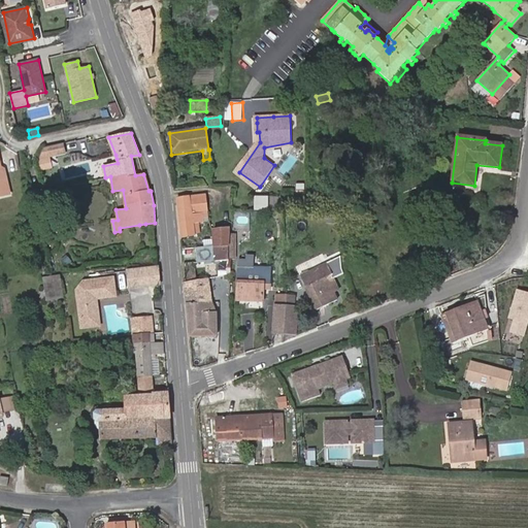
[(65,152),(63,143),(44,147),(46,157),(65,152)]
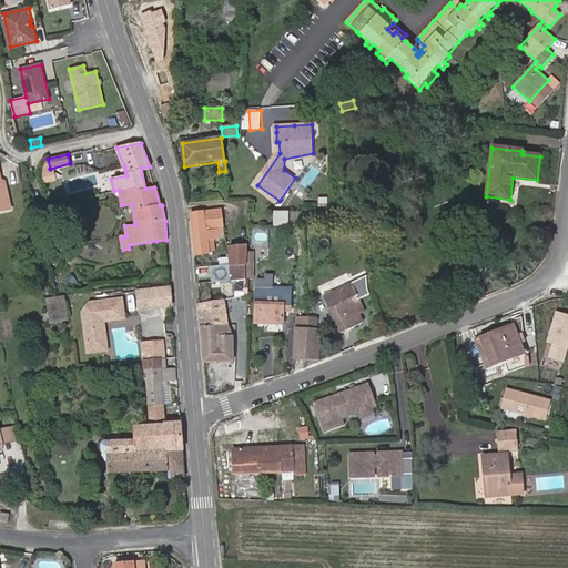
[(0,214),(10,212),(4,190),(1,191),(0,186),(0,184),(0,214)]
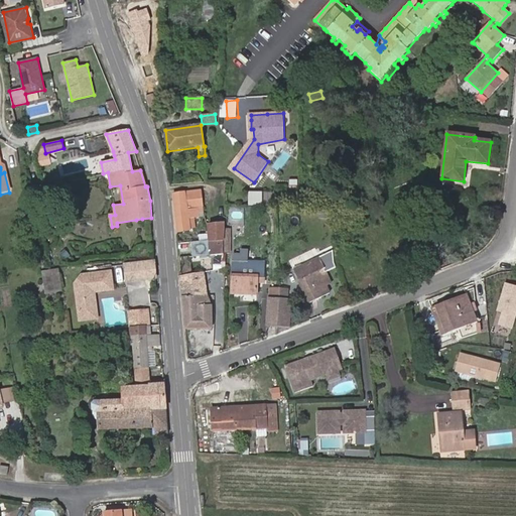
[(263,204),(263,190),(250,190),(250,204),(263,204)]
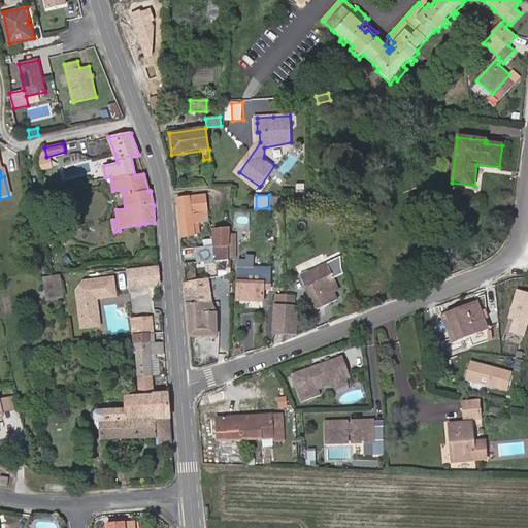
[(183,198),(176,199),(177,203),(180,239),(194,236),(194,234),(198,234),(198,232),(196,223),(197,223),(203,222),(203,219),(208,218),(205,198),(205,196),(183,198)]
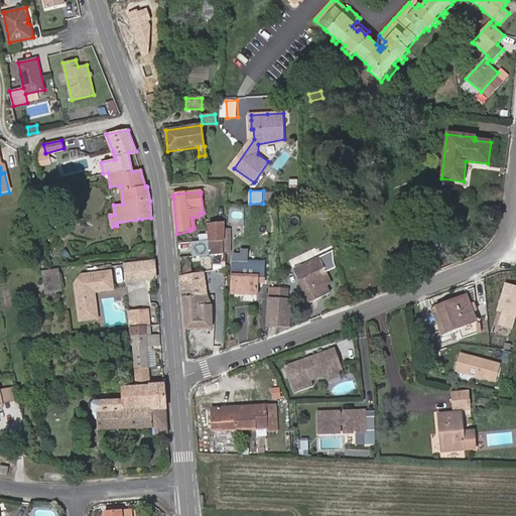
[(208,226),(209,242),(223,241),(223,231),(223,225),(208,226)]
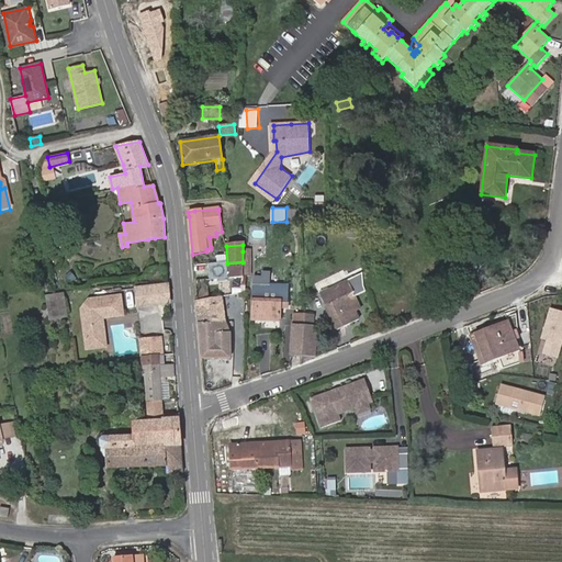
[(227,263),(208,265),(210,279),(246,276),(246,262),(243,262),(227,263)]
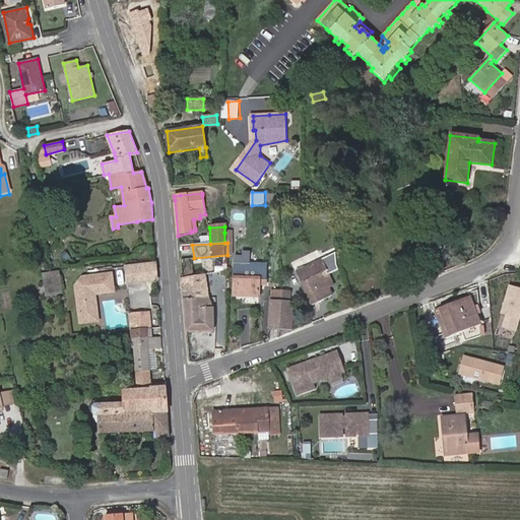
[(336,251),(296,271),(312,305),(332,296),(328,287),(326,284),(331,282),(327,274),(337,269),(337,267),(336,251)]
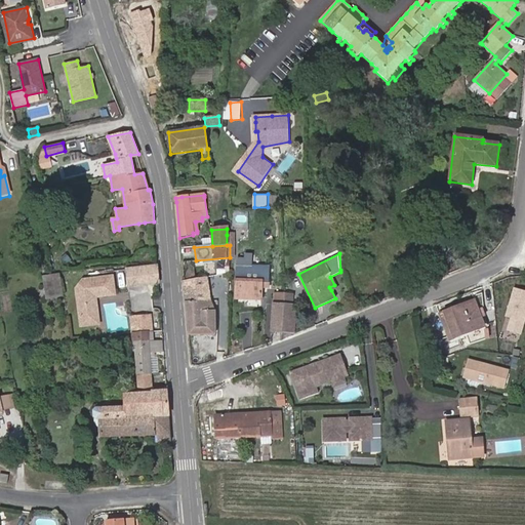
[(260,284),(271,284),(271,268),(252,267),(252,254),(245,254),(245,258),(238,258),(236,298),(260,299),(260,288),(260,284)]
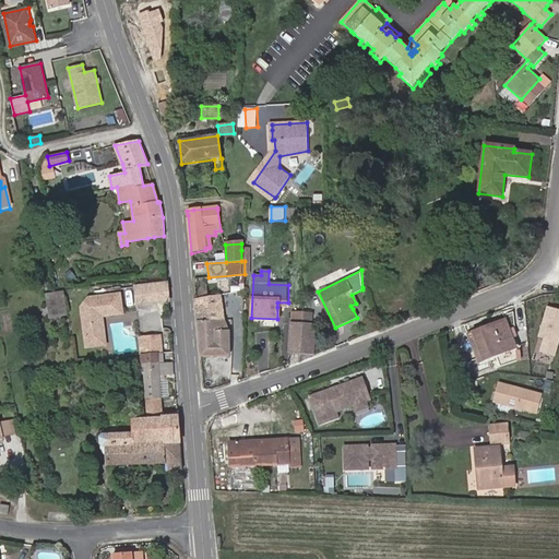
[(135,305),(169,301),(167,283),(134,286),(135,305)]
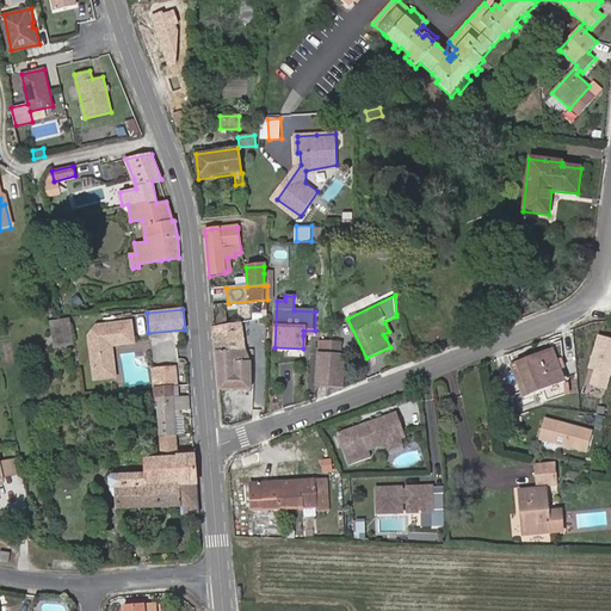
[(110,360),(107,345),(111,345),(111,341),(133,338),(130,318),(96,322),(88,332),(94,376),(115,372),(113,360),(110,360)]
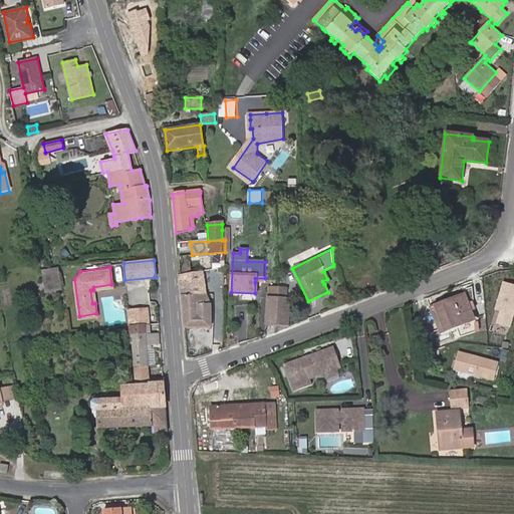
[(58,269),(50,270),(44,271),(47,288),(61,286),(58,269)]
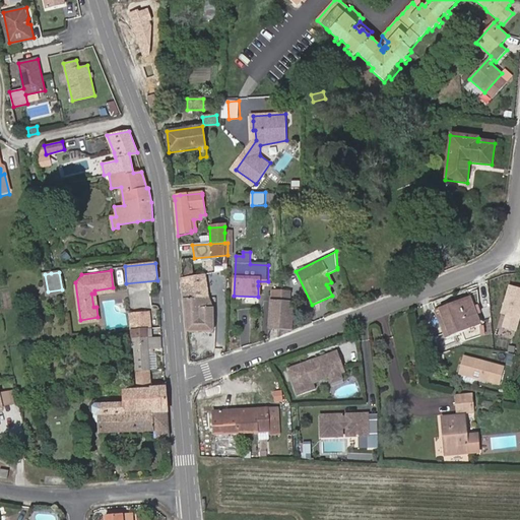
[(207,298),(204,274),(183,278),(187,332),(213,330),(213,309),(209,298),(207,298)]
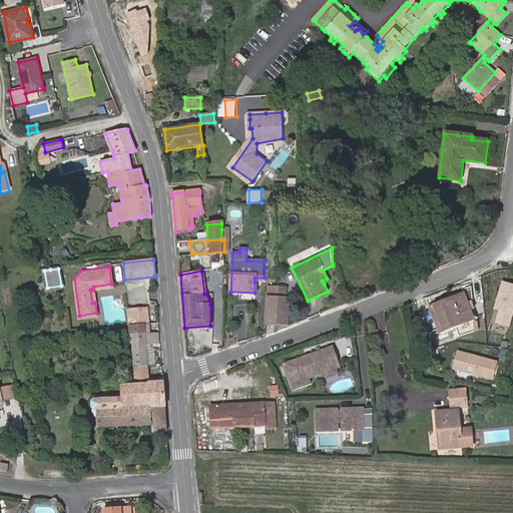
[(509,328),(512,315),(512,285),(501,282),(493,310),(498,312),(495,323),(509,328)]
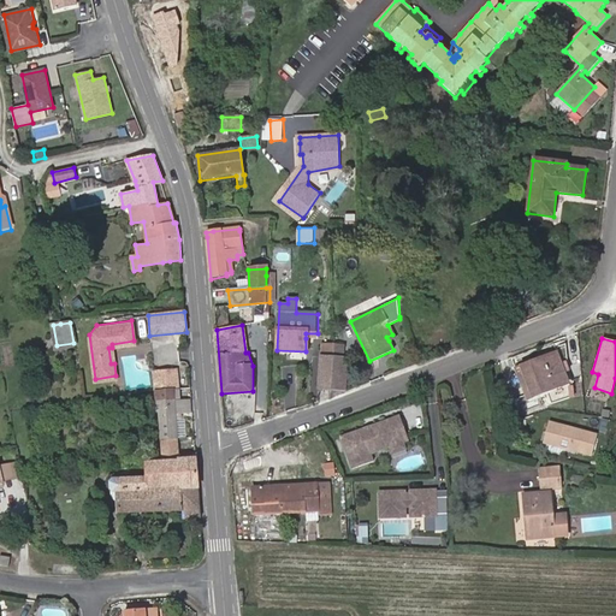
[(319,389),(331,390),(331,389),(333,359),(333,354),(333,349),(333,344),(333,343),(321,343),(319,389)]
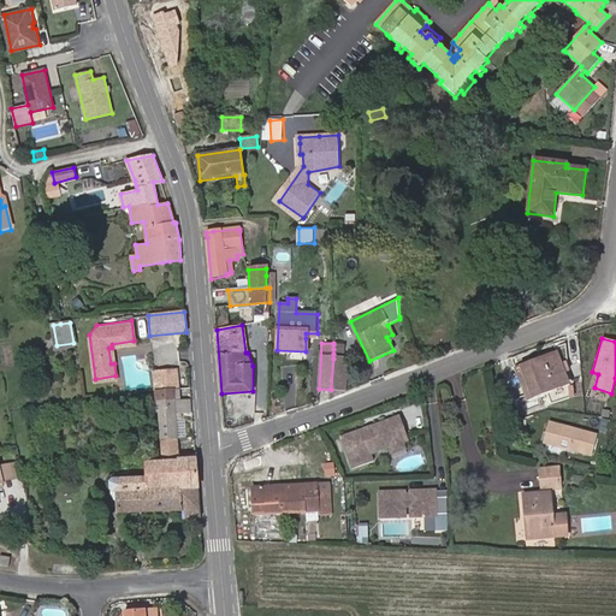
[(333,354),(342,355),(343,345),(333,344),(333,349),(333,354)]
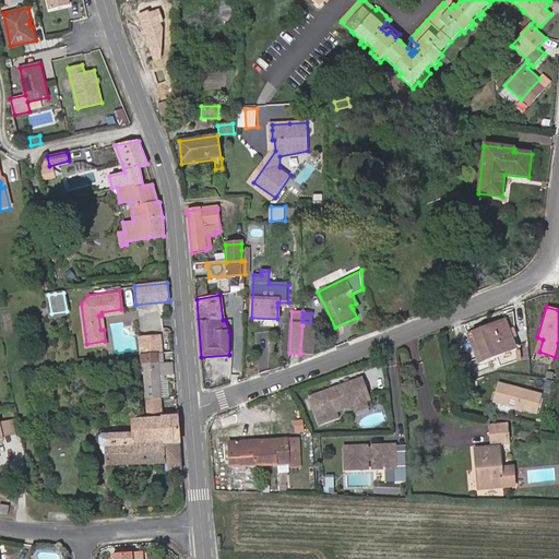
[(485,359),(518,347),(507,319),(474,332),(485,359)]
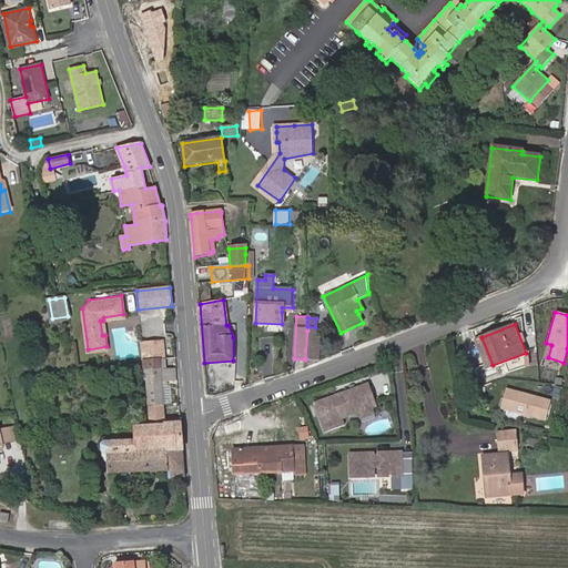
[(305,358),(305,359),(318,359),(321,331),(307,331),(305,358)]
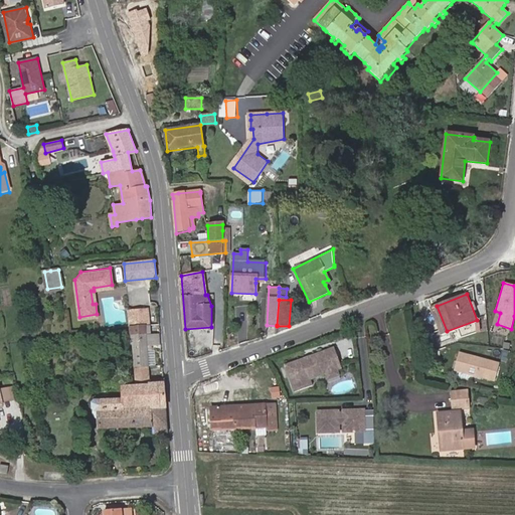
[(130,328),(150,326),(148,311),(129,313),(130,328)]
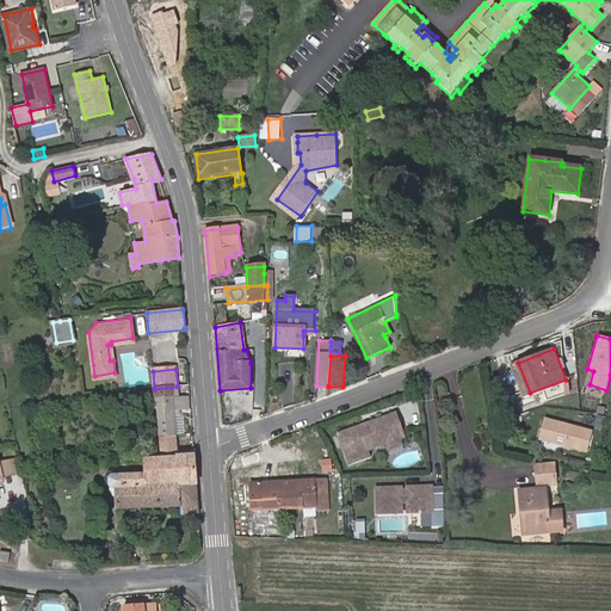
[(155,399),(179,396),(178,387),(154,389),(154,396),(155,399)]
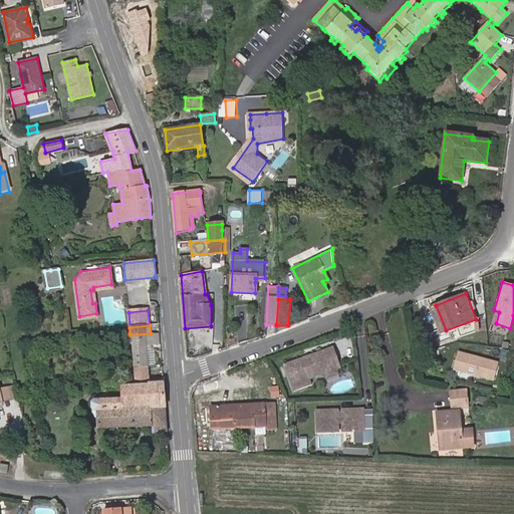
[(134,367),(150,365),(148,341),(160,340),(160,332),(151,333),(131,335),(131,342),(133,342),(134,367)]
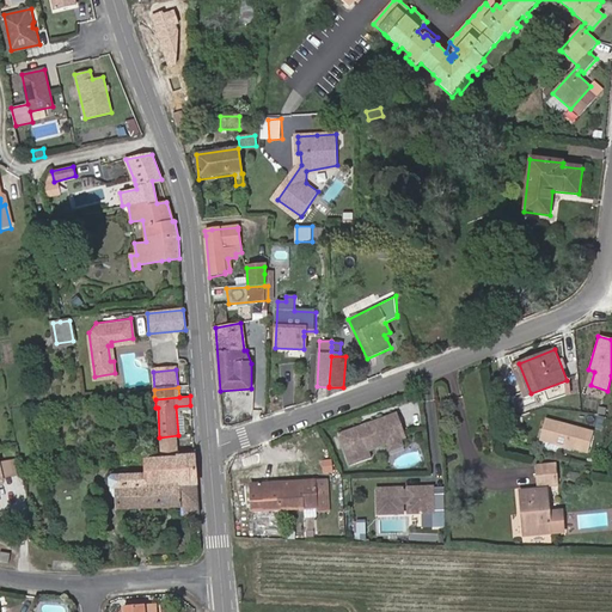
[(361,426),(337,434),(349,466),(371,458),(368,451),(389,444),(402,438),(405,436),(397,412),(368,422),(369,424),(362,428),(361,426)]
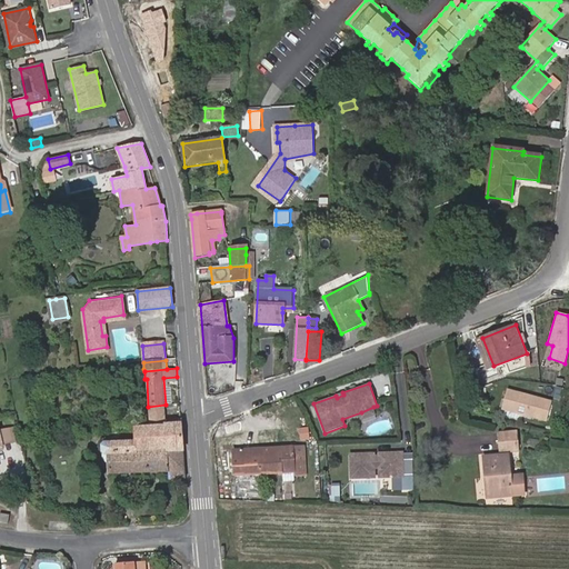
[(551,400),(508,389),(501,409),(546,421),(551,400)]
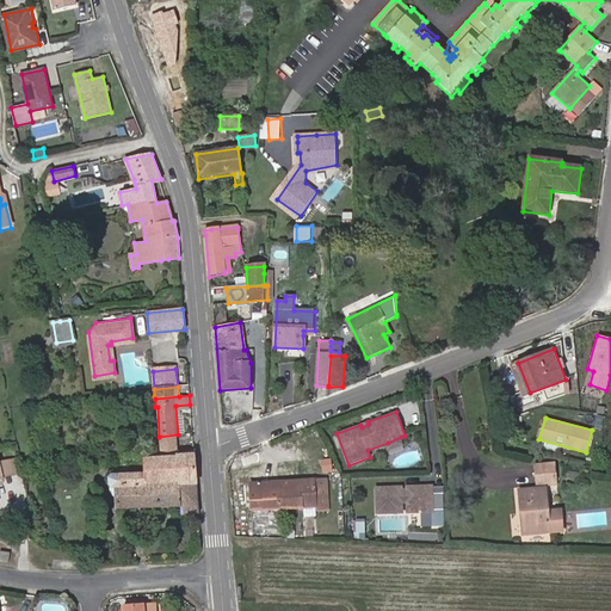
[(159,437),(160,457),(176,456),(176,455),(176,454),(184,454),(183,448),(179,448),(178,434),(159,437)]
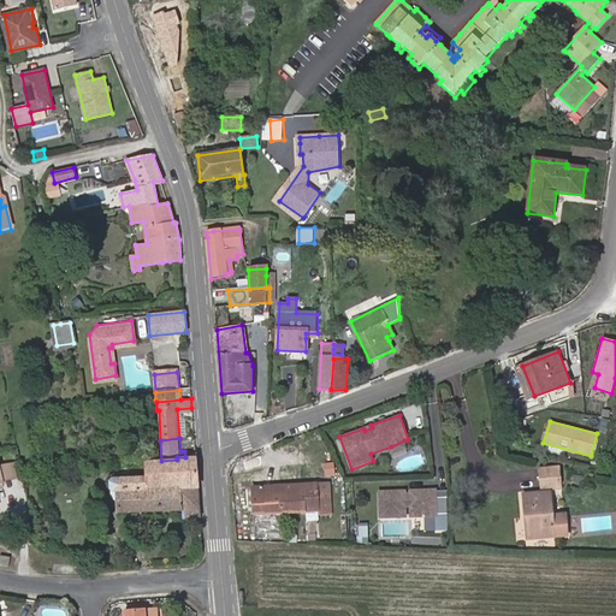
[(404,440),(391,446),(394,454),(407,448),(404,440)]
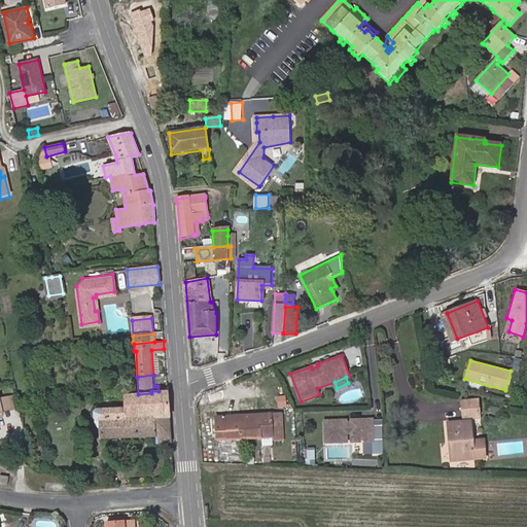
[(151,393),(138,394),(124,395),(125,408),(97,410),(94,412),(94,419),(97,422),(99,422),(101,438),(156,436),(156,444),(171,443),(167,391),(167,390),(159,391),(151,391),(151,392),(151,393)]
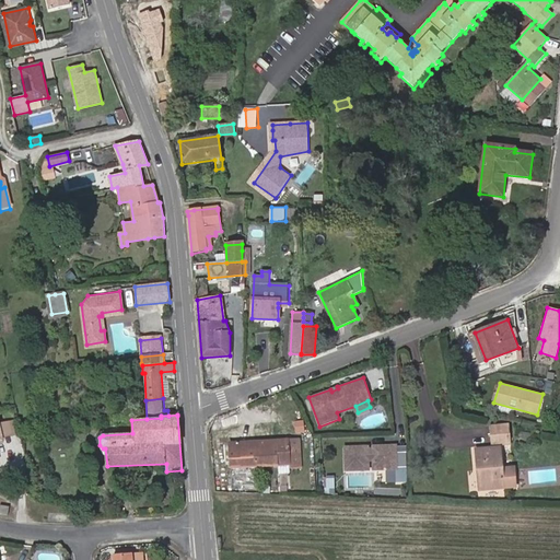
[(0,423),(0,430),(1,438),(16,434),(13,421),(0,423)]
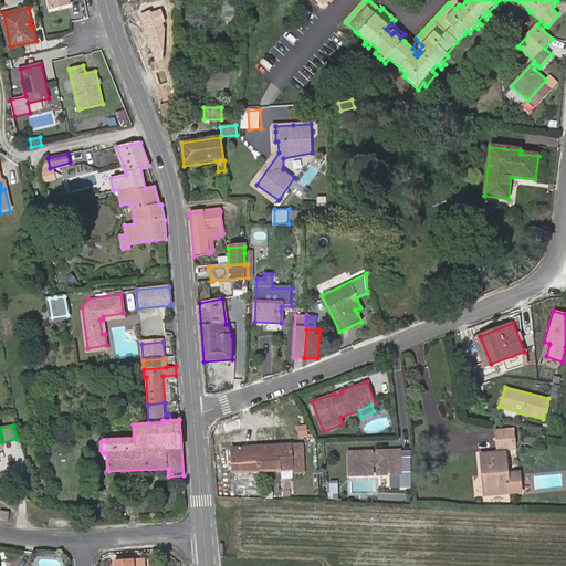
[(499,449),(516,448),(514,429),(496,430),(499,449)]
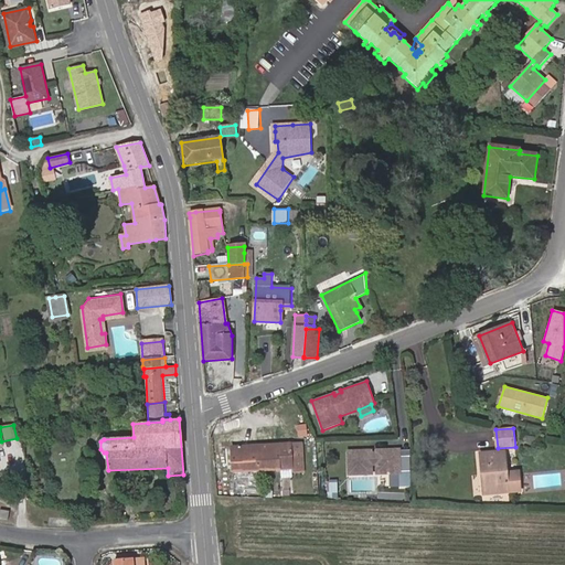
[(235,471),(305,467),(304,443),(233,447),(235,471)]
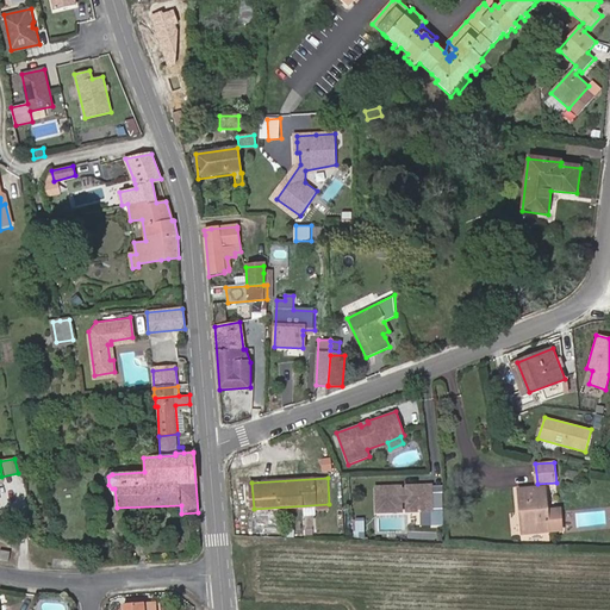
[(402,486),(377,487),(378,512),(402,511),(402,500),(408,500),(408,511),(433,510),(433,509),(443,509),(443,492),(431,493),(431,486),(408,486),(408,490),(408,492),(402,492),(402,490),(402,486)]
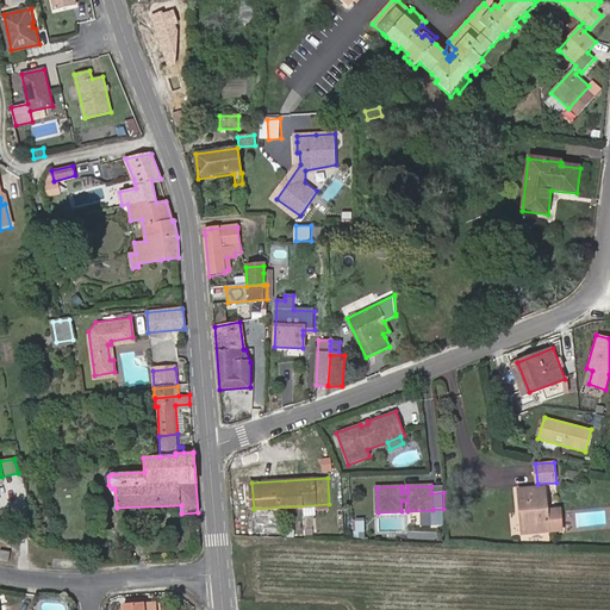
[(546,487),(520,489),(523,533),(562,530),(561,509),(548,510),(546,487)]
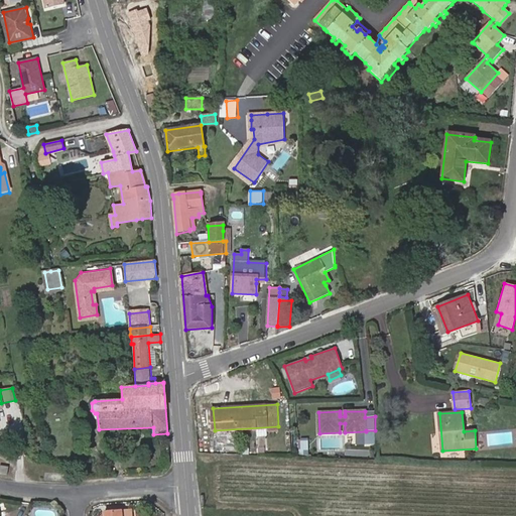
[(348,433),(347,441),(356,442),(357,434),(348,433)]
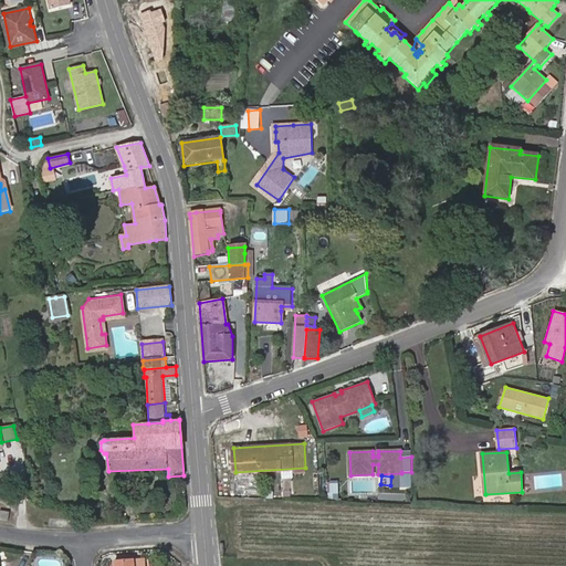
[(1,520),(10,521),(11,513),(2,512),(1,520)]
